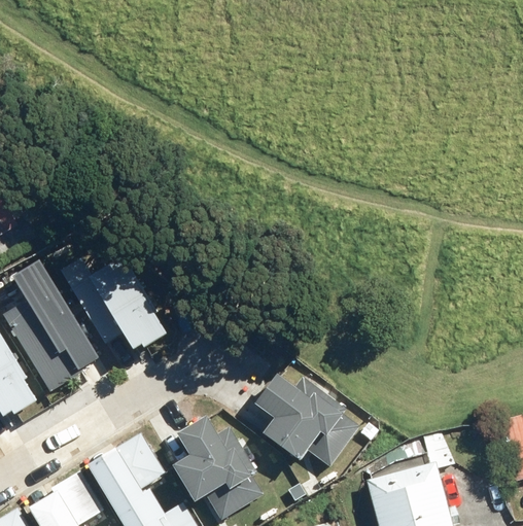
[(0,234),(22,220),(0,185),(0,234)]
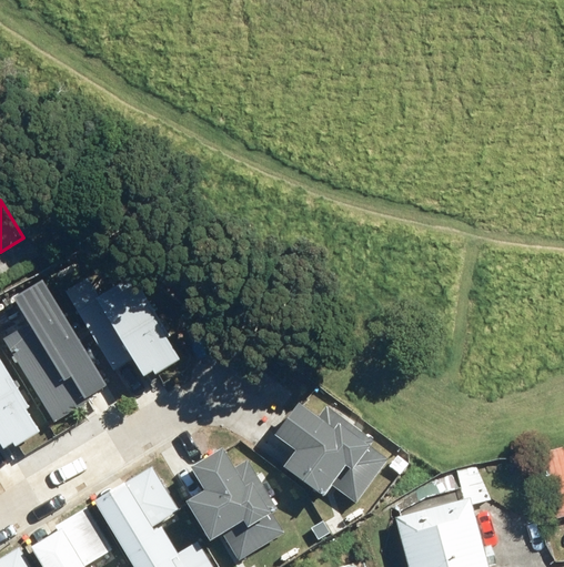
[(86,274),(63,286),(110,368),(131,356),(142,375),(152,370),(154,374),(180,360),(132,275),(98,294),(86,274)]
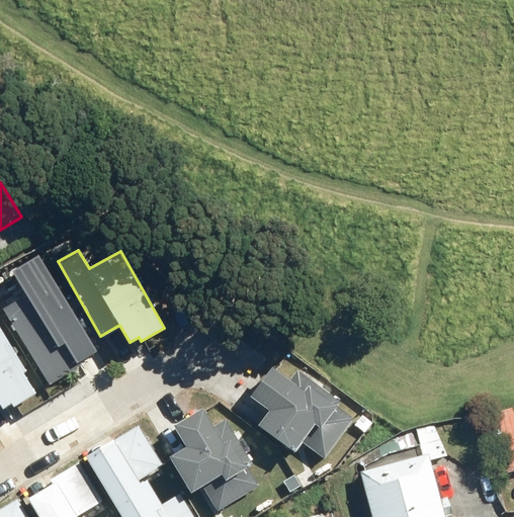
[(24,292),(2,306),(54,393),(78,378),(73,369),(81,364),(79,360),(95,350),(38,253),(11,269),(24,292)]
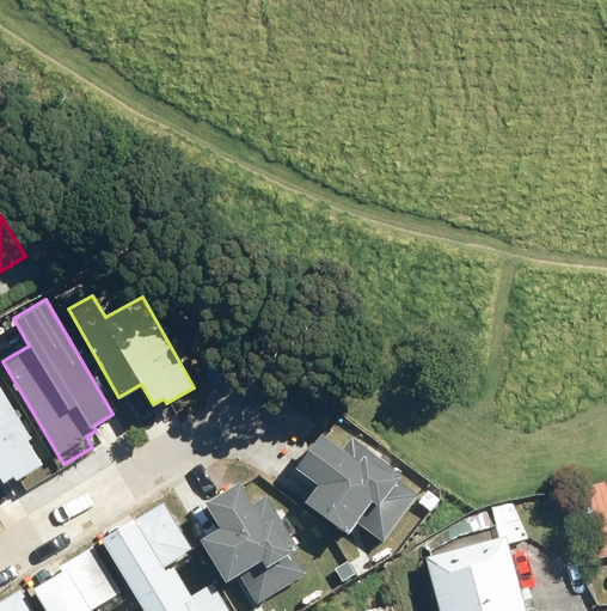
[(0,477),(2,482),(13,476),(16,481),(43,465),(0,389),(0,477)]
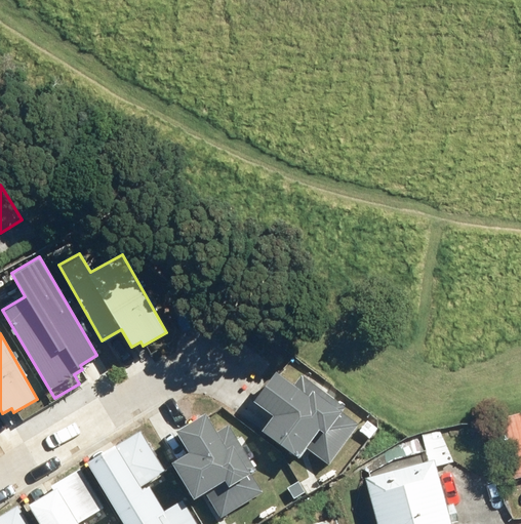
[(355,426),(269,367),(246,400),(270,416),(262,429),(323,471),(355,426)]
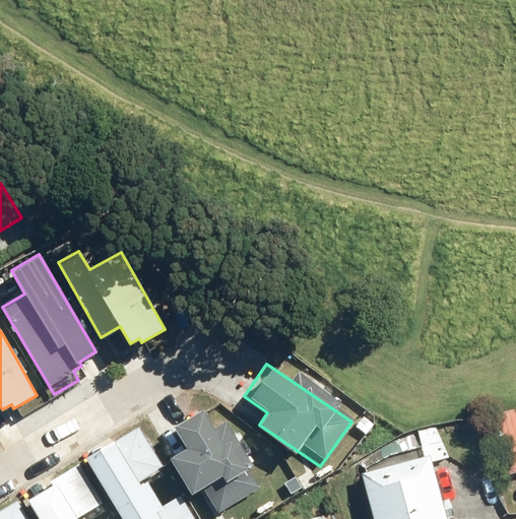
[(168,458),(189,494),(203,485),(217,509),(259,484),(232,438),(224,442),(204,408),(174,427),(186,447),(168,458)]
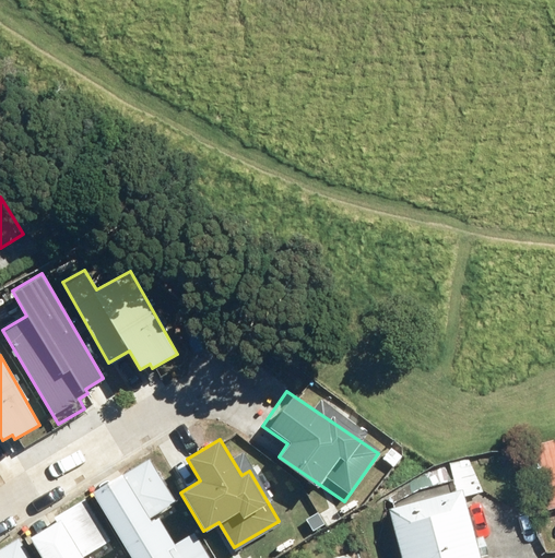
[(554,440),(530,448),(548,513),(554,511),(554,440)]
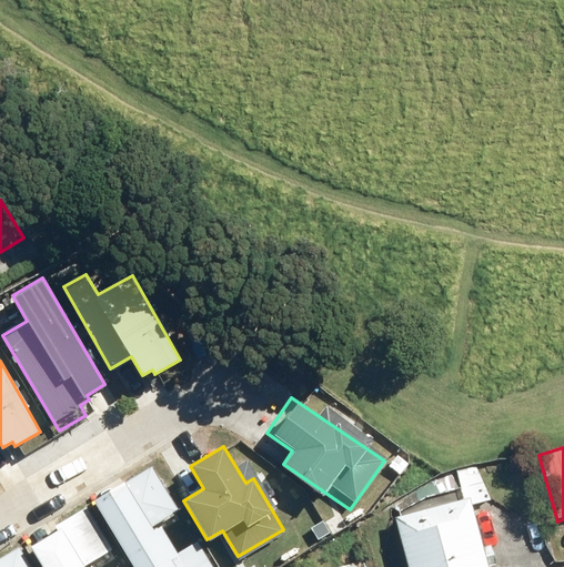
[(137,467),(81,505),(123,566),(200,566),(187,546),(175,554),(155,525),(170,515),(137,467)]
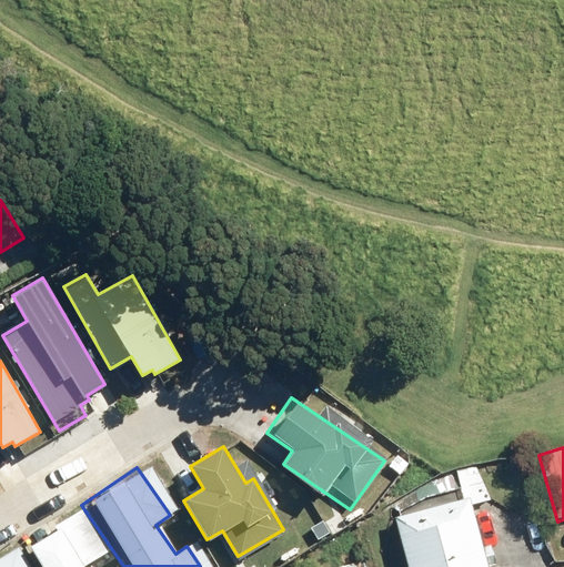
[(464,498),(398,516),(410,566),(491,566),(475,506),(490,502),(482,472),(459,477),(464,498)]
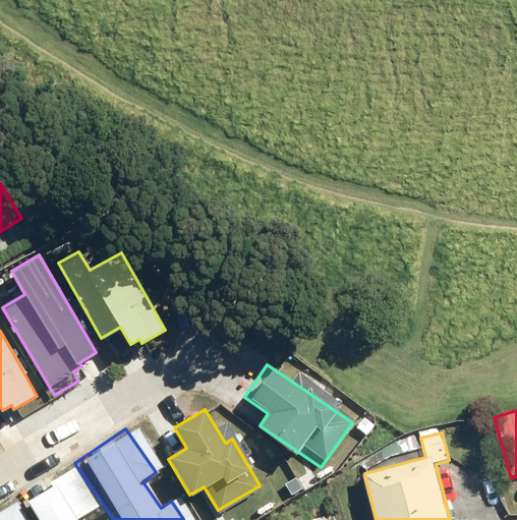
[(69,471),(18,506),(27,519),(93,519),(100,515),(69,471)]
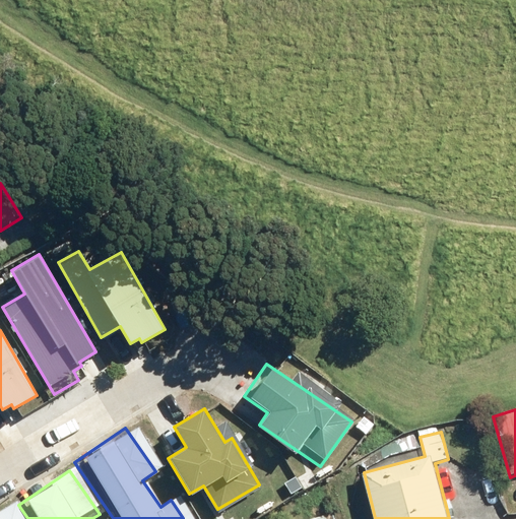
[(17,518),(8,504),(0,509),(0,518),(17,518)]
